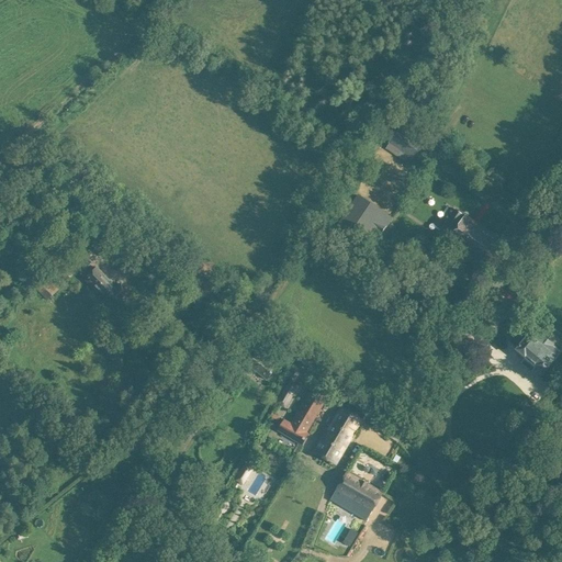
[(405,161),(408,156),(411,158),(423,143),(400,126),(390,142),(385,148),(405,161)]
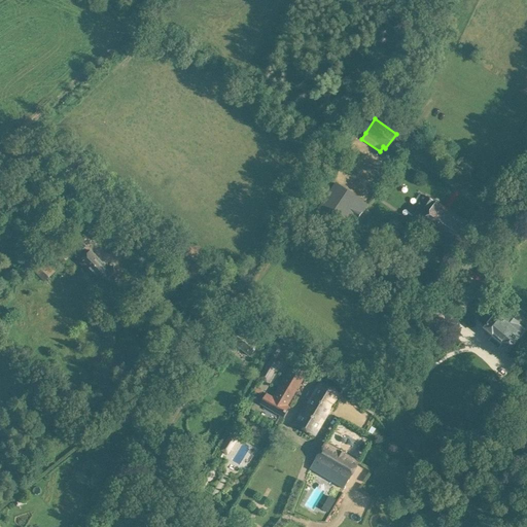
[(31,191),(45,200),(51,189),(37,181),(31,191)]
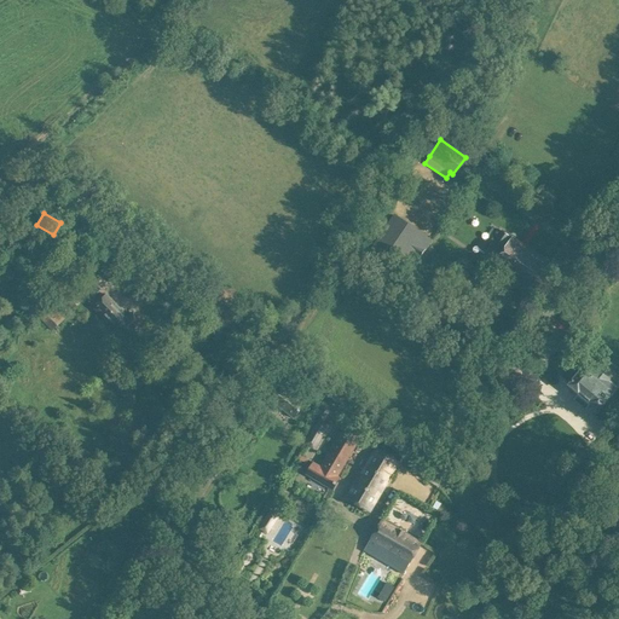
[(410,273),(432,241),(395,215),(372,249),(410,273)]
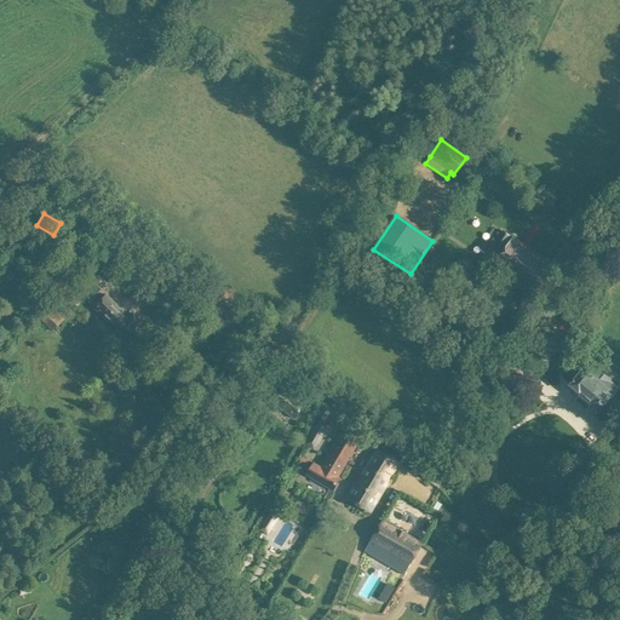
[(530,291),(550,263),(503,230),(483,258),(530,291)]
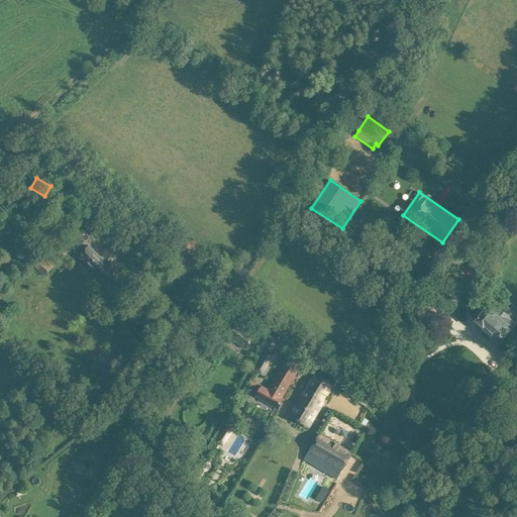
[(95,273),(106,285),(115,276),(113,274),(114,274),(113,273),(117,269),(110,262),(107,265),(104,261),(102,263),(87,246),(77,256),(94,274),(95,273)]
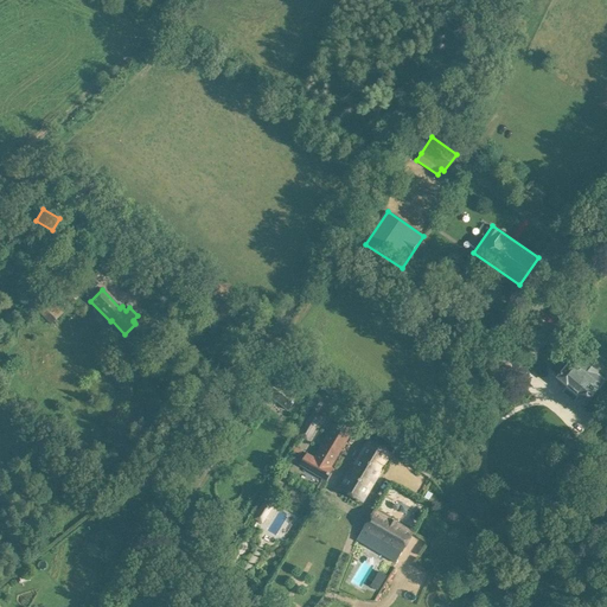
[(38,311),(50,323),(62,311),(50,299),(38,311)]
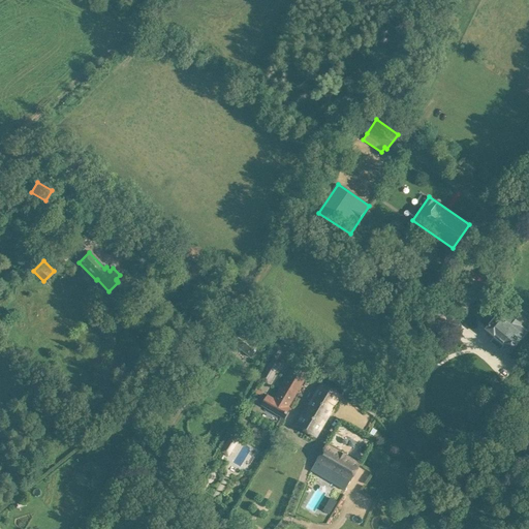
[(528,341),(525,339),(528,333),(528,321),(516,311),(510,317),(502,311),(500,313),(493,307),(480,322),(488,329),(487,330),(497,339),(499,338),(506,344),(505,345),(515,352),(519,346),(525,350),(528,345),(528,341)]
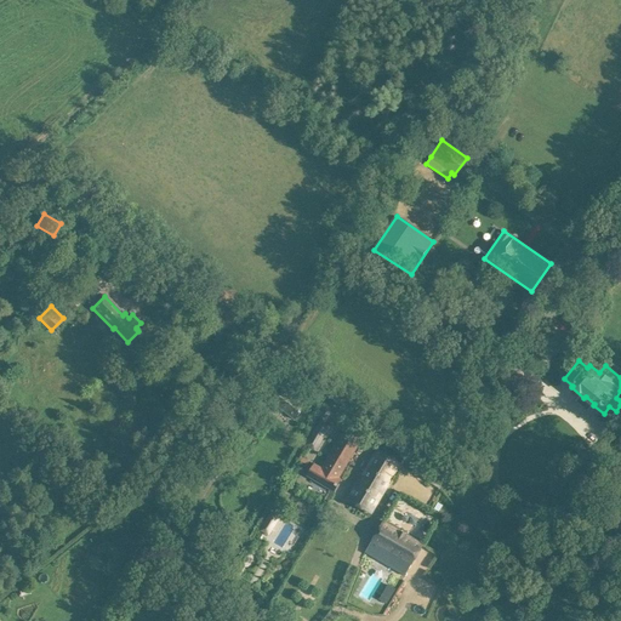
[(124,381),(114,388),(130,404),(138,396),(124,381)]
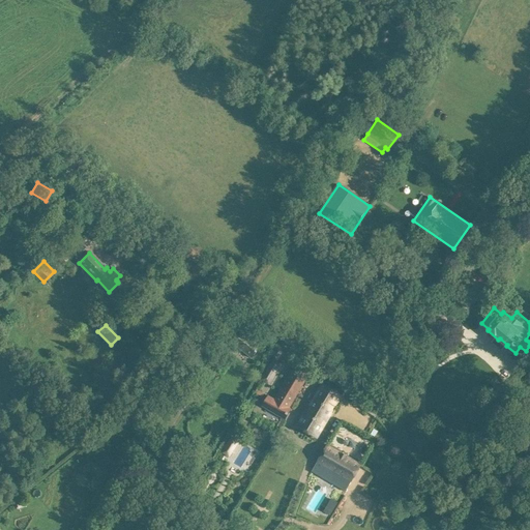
[(234,345),(251,358),(261,347),(249,337),(251,336),(249,334),(247,336),(243,332),(234,345)]
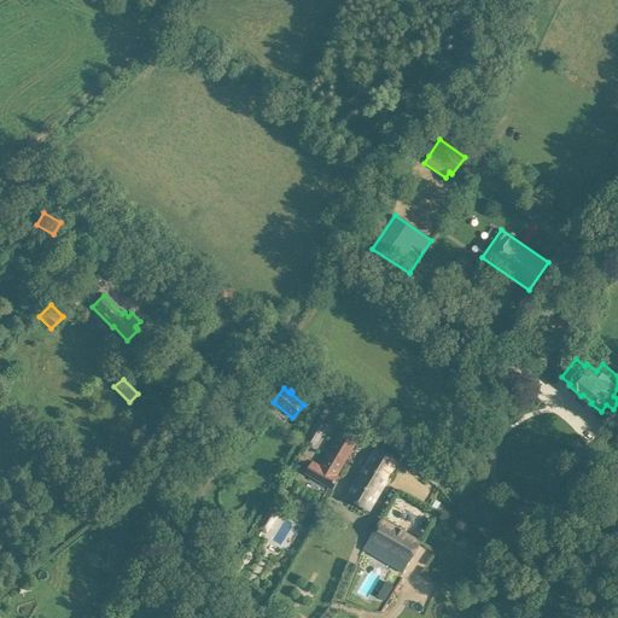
[(320,420),(313,432),(321,437),(328,425),(320,420)]
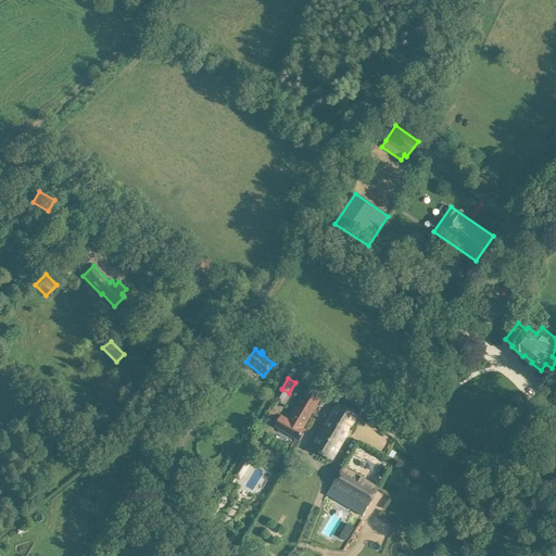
[(305,430),(303,429),(324,395),(308,386),(288,419),(281,415),(275,426),(299,441),(305,430)]
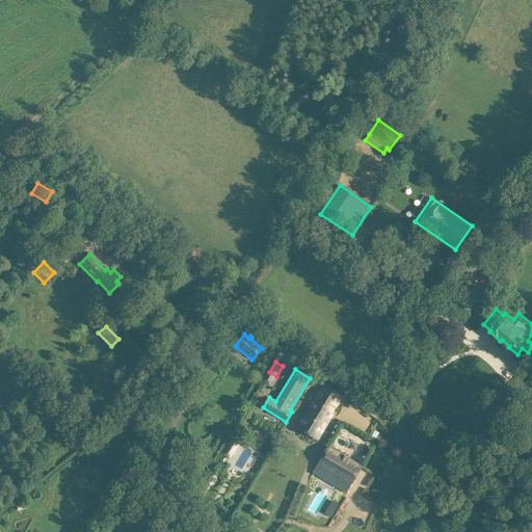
[(318,441),(343,398),(324,387),(298,429),(318,441)]
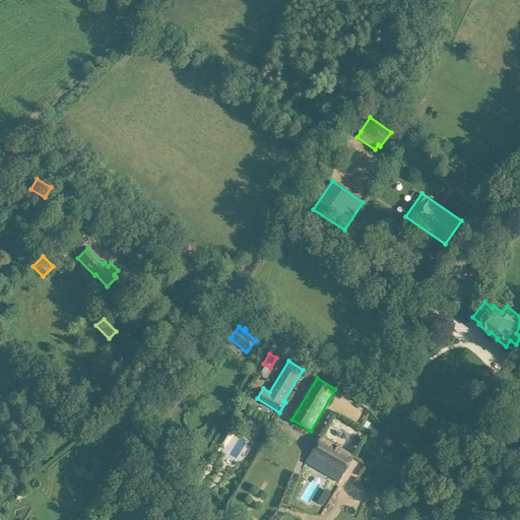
[(225,450),(236,434),(226,429),(222,436),(221,436),(218,439),(220,440),(217,445),(225,450)]
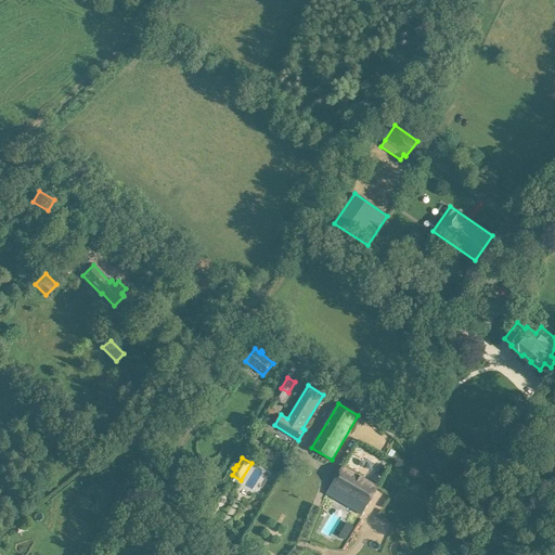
[(326,494),(362,515),(378,487),(343,465),(333,481),(326,494)]
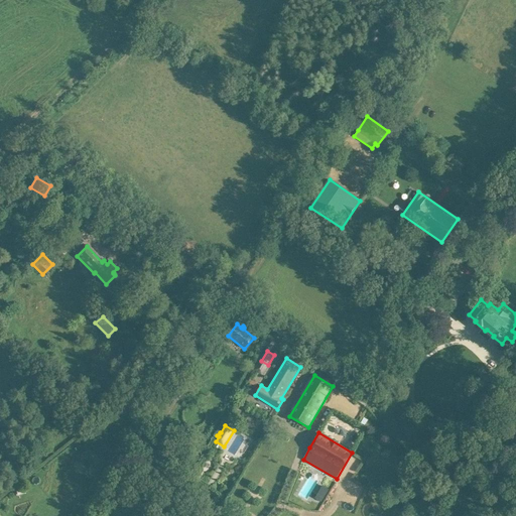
[(376,464),(382,461),(376,452),(371,456),(376,464)]
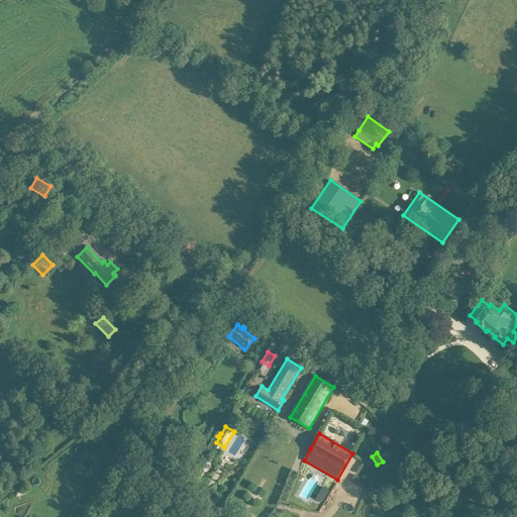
[(317,496),(325,499),(331,486),(322,483),(317,496)]
